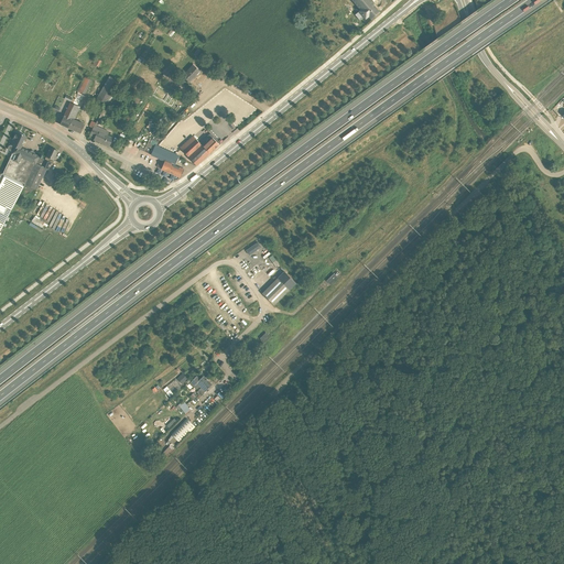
[(351,0),(360,10),(355,14),(360,20),(364,17),(366,19),(368,15),(371,19),(379,12),(372,4),(375,3),(370,0),(351,0)]
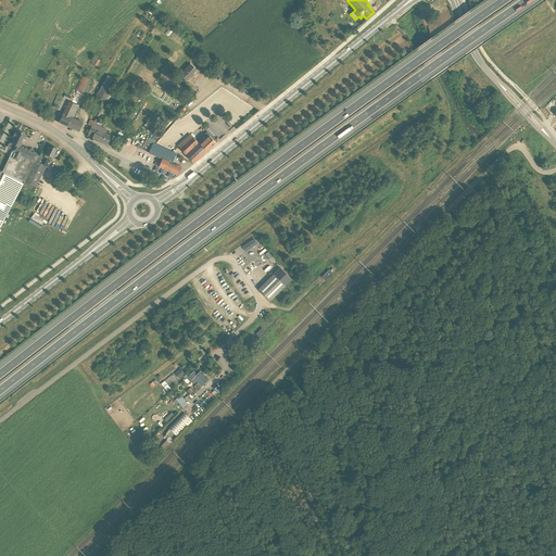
[(167,62),(176,70),(187,57),(179,50),(167,62)]
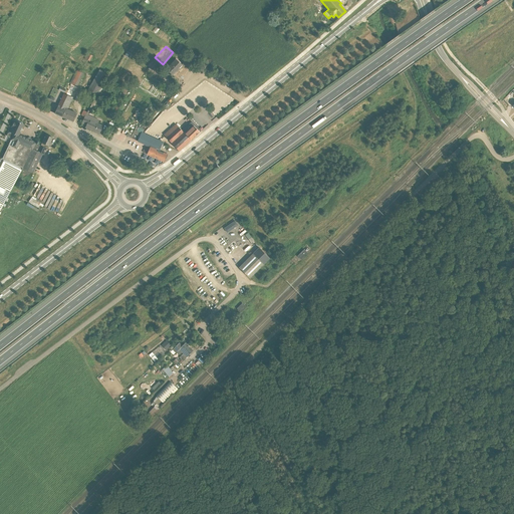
[(89,61),(92,56),(86,53),(84,59),(89,61)]
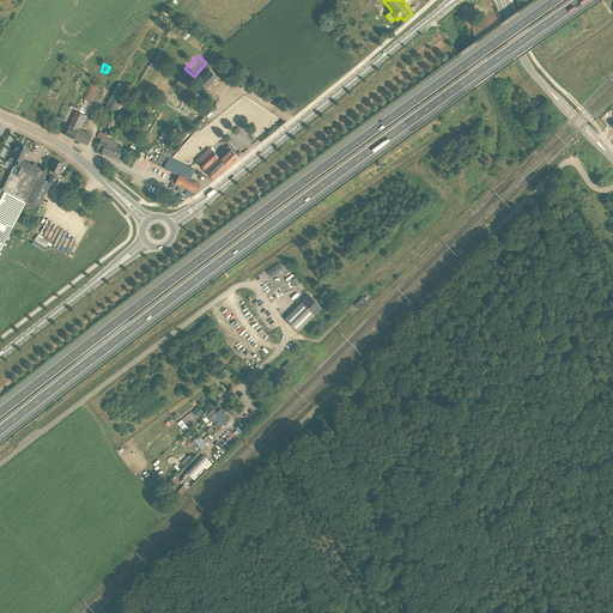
[(211,72),(201,82),(205,86),(208,83),(211,84),(217,78),(211,71),(210,72),(211,72)]
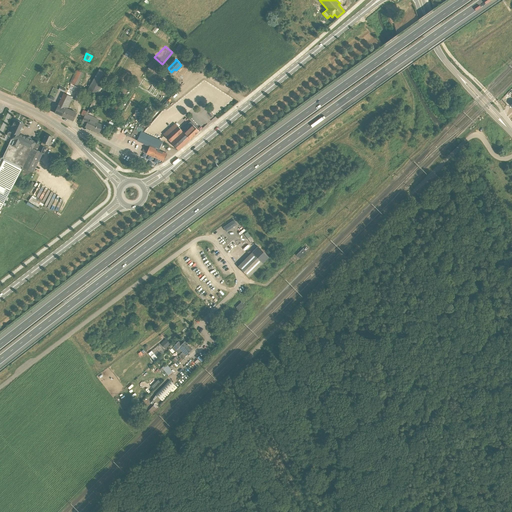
[(160,67),(151,61),(147,66),(149,67),(148,70),(155,75),(157,72),(155,71),(156,69),(158,70),(160,67)]
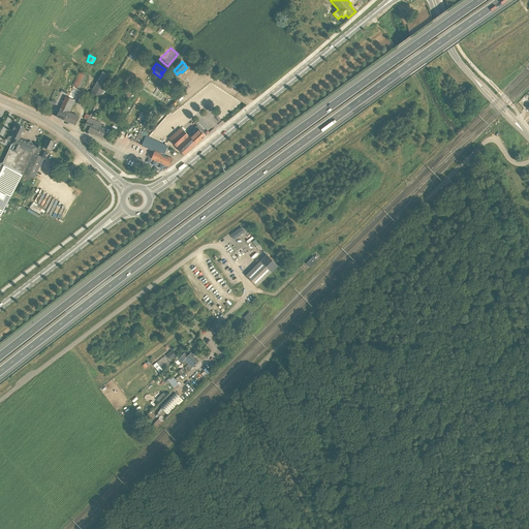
[(65,97),(59,113),(57,117),(75,125),(80,117),(70,113),(75,101),(76,97),(75,97),(84,82),(83,81),(86,75),(80,71),(78,76),(76,75),(66,97),(65,97)]
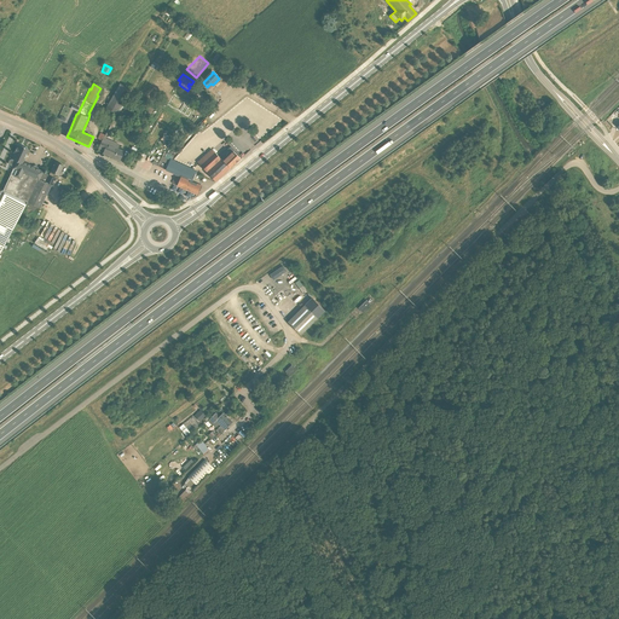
[(117,84),(104,110),(115,115),(128,87),(117,84)]
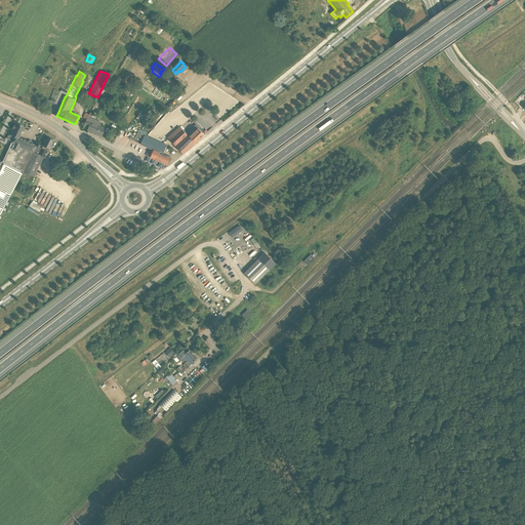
[(86,119),(87,119),(86,121),(84,126),(89,128),(88,130),(102,136),(106,128),(99,125),(102,122),(89,117),(96,105),(98,106),(102,101),(98,98),(97,99),(89,115),(89,114),(86,119)]
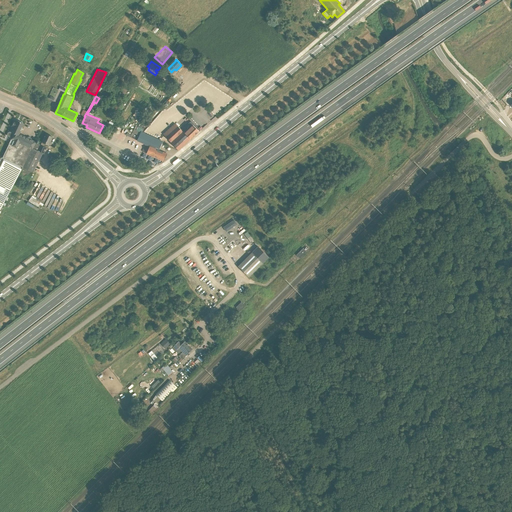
[(0,211),(20,172),(36,143),(36,142),(31,140),(32,139),(31,138),(29,137),(28,137),(27,138),(26,138),(26,137),(21,134),(20,135),(19,134),(24,124),(16,120),(10,132),(8,133),(7,135),(8,136),(12,138),(11,139),(6,150),(3,158),(2,157),(0,160),(0,211)]
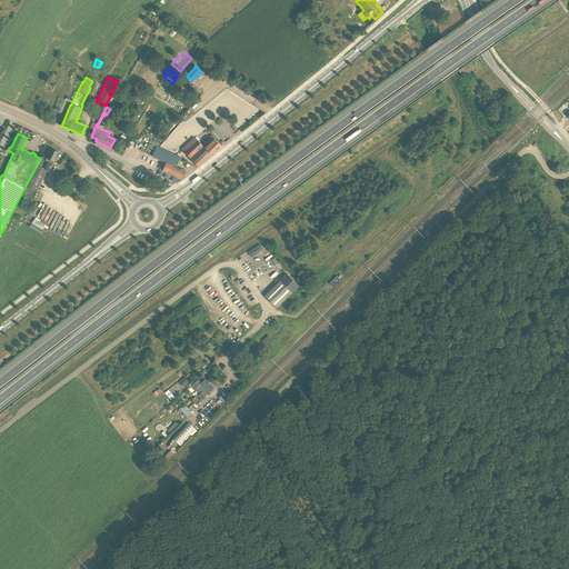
[(199,167),(200,166),(222,145),(221,143),(220,145),(215,140),(216,139),(211,136),(208,140),(207,139),(207,140),(202,145),(196,138),(182,150),(199,167)]
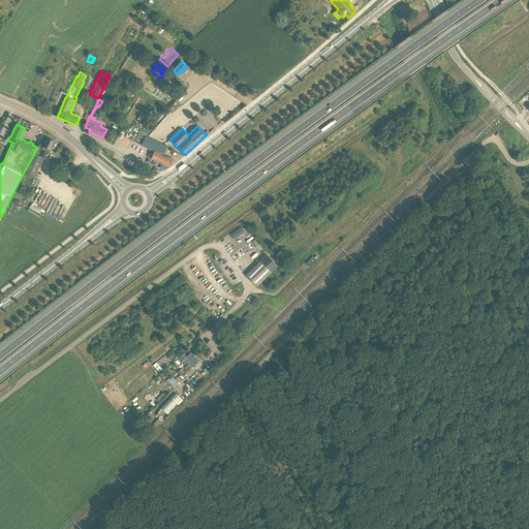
[(121,131),(118,137),(124,141),(123,143),(126,145),(128,141),(129,142),(131,136),(121,131)]
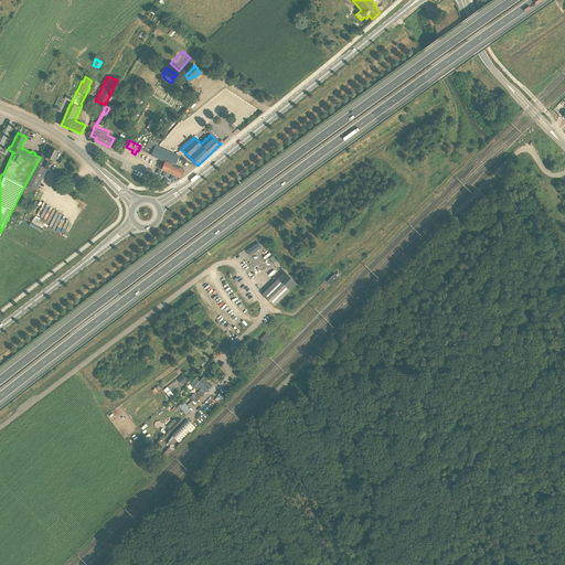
[(180,157),(174,155),(170,153),(156,146),(151,155),(161,160),(158,168),(161,169),(161,170),(181,178),(184,170),(176,166),(180,157)]
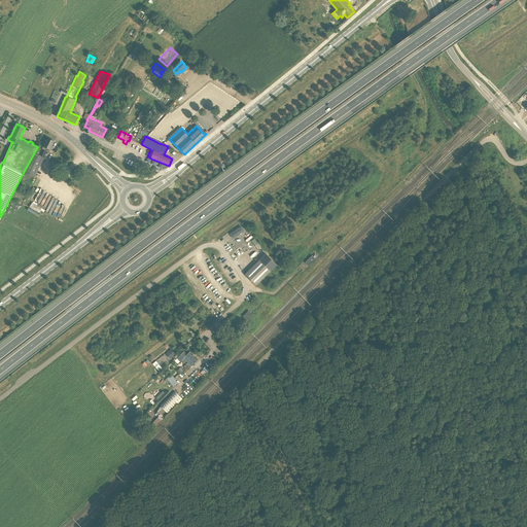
[(49,152),(55,141),(47,138),(42,149),(37,147),(21,177),(33,182),(44,156),(45,157),(48,152),(49,152)]
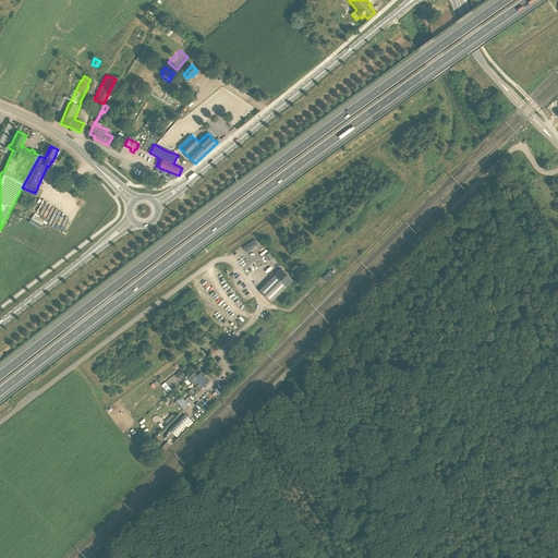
[(270,261),(273,264),(276,261),(269,253),(267,255),(270,259),(270,261)]
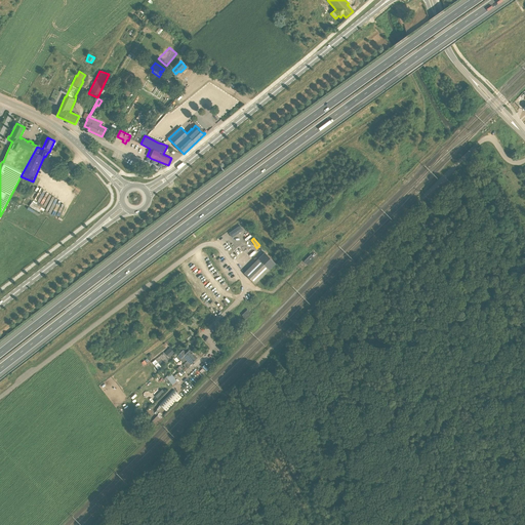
[(314,258),(311,254),(304,261),(308,265),(314,258)]
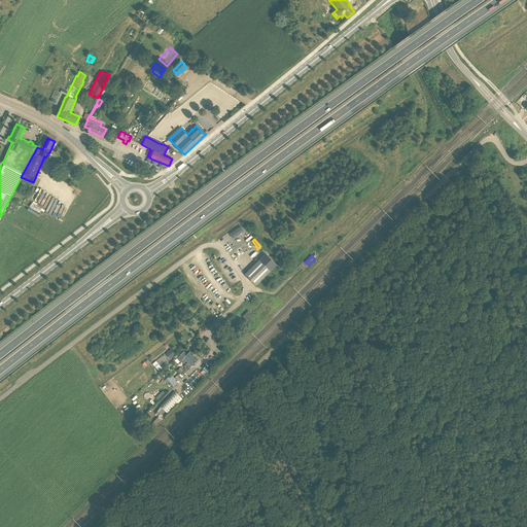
[(258,265),(247,276),(256,285),(271,271),(259,259),(256,262),(258,265)]
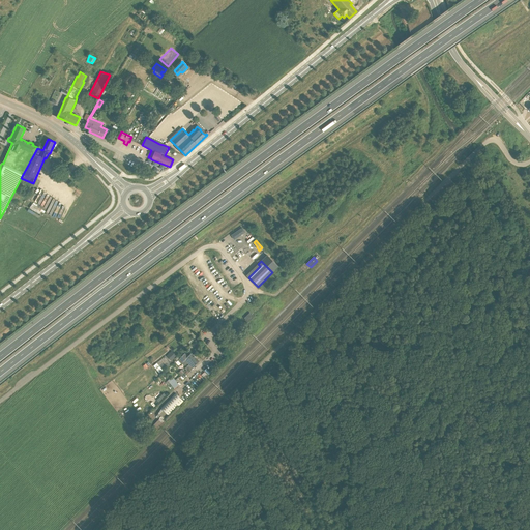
[(248,322),(254,316),(251,313),(244,318),(248,322)]
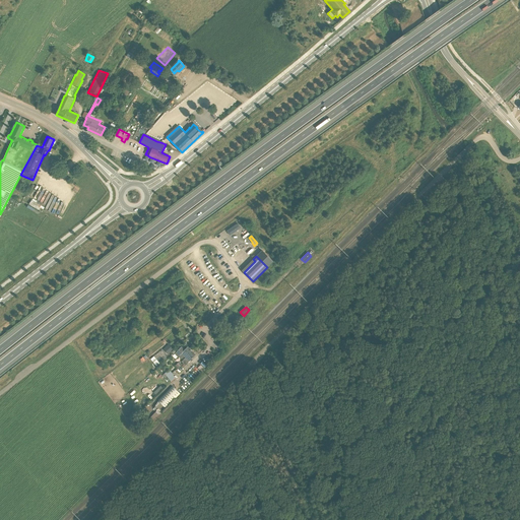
[(168,354),(173,349),(169,344),(164,349),(168,354)]
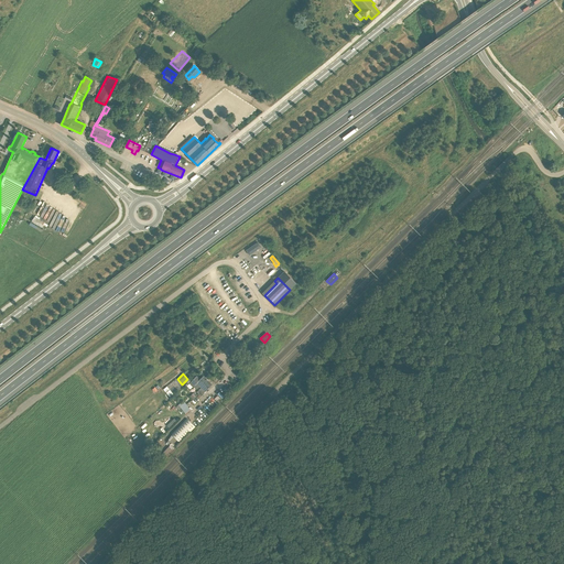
[(201,396),(212,384),(204,376),(199,380),(196,377),(190,383),(193,387),(194,387),(196,390),(199,387),(201,388),(197,392),(201,396)]
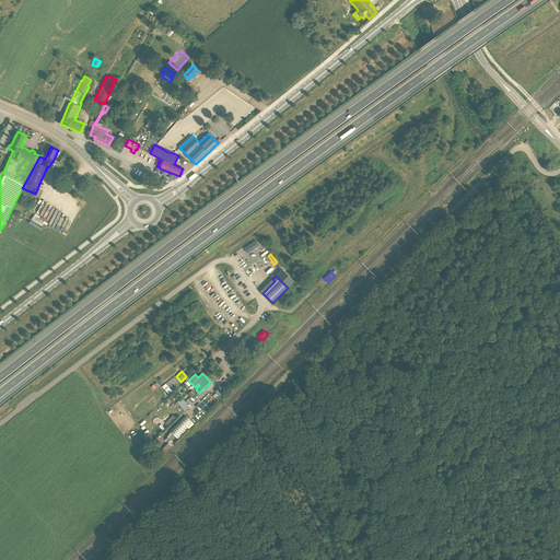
[(166,384),(162,387),(168,394),(172,392),(166,384)]
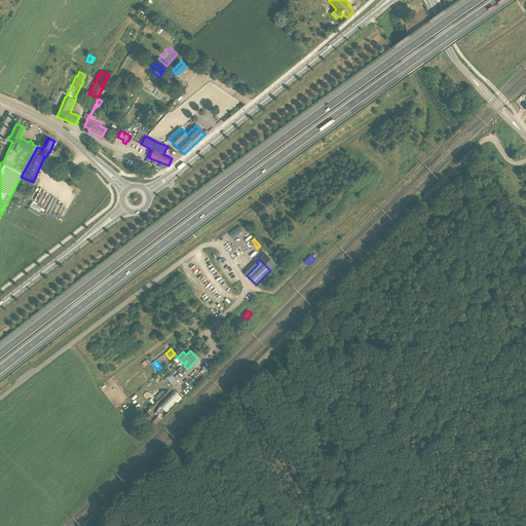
[(178,382),(172,374),(166,378),(173,386),(178,382)]
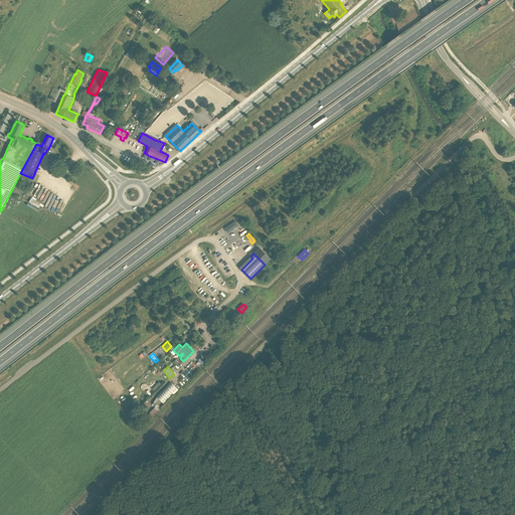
[(156,407),(155,407),(148,414),(152,418),(179,390),(171,382),(157,397),(154,401),(154,402),(153,404),(154,405),(156,403),(157,404),(155,406),(156,407)]
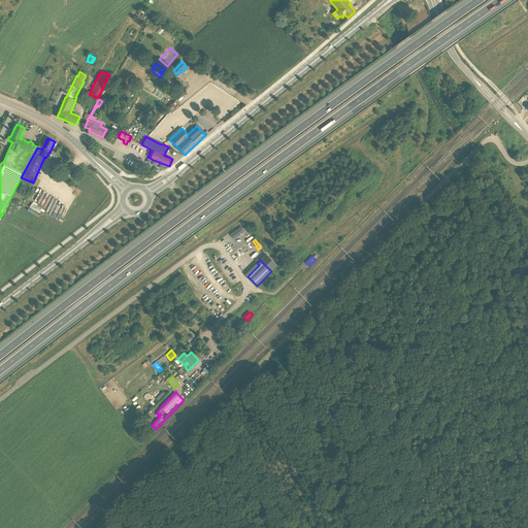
[(158,401),(165,394),(163,392),(156,399),(158,401)]
